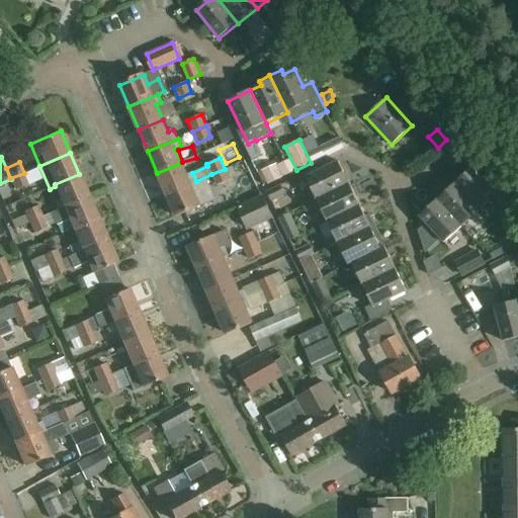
[(307,177),(314,192),(305,196),(309,204),(350,183),(339,162),(307,177)]
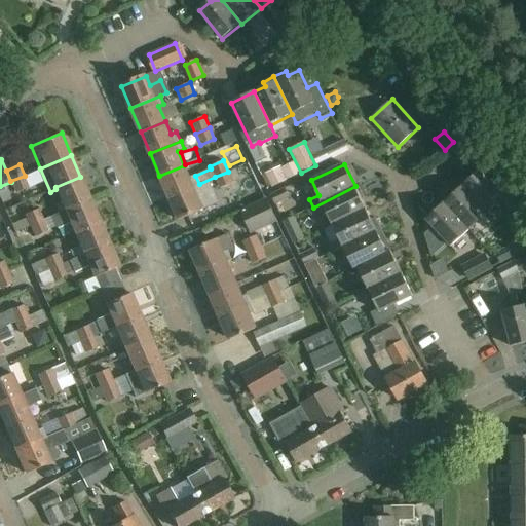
[(189,178),(184,165),(159,176),(168,197),(199,185),(199,184),(195,176),(189,178)]
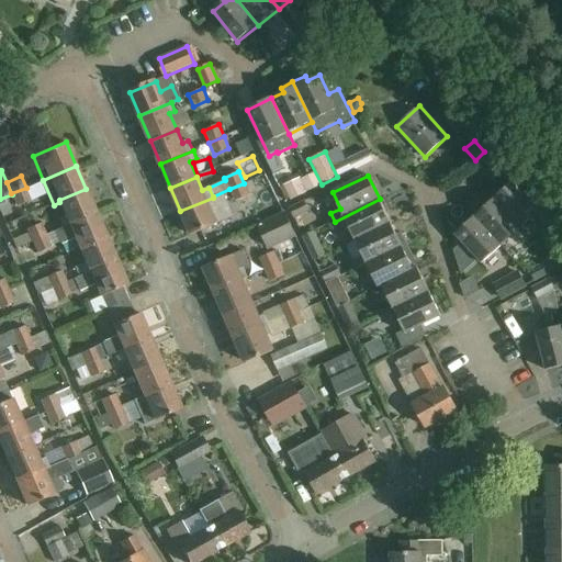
[(300,178),(283,186),(290,201),(306,192),(300,178)]
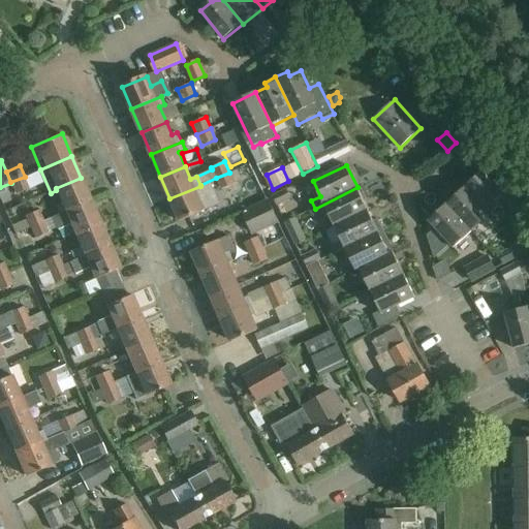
[(466,187),(492,214),(510,197),(485,169),(466,187)]
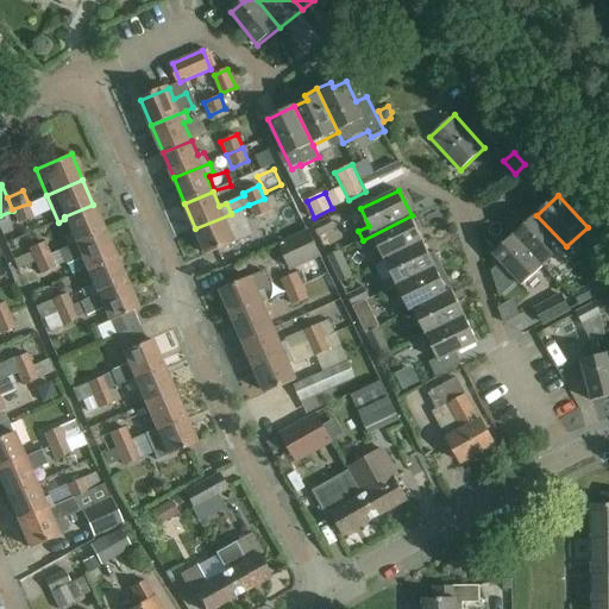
[(264,199),(249,205),(255,218),(270,211),(264,199)]
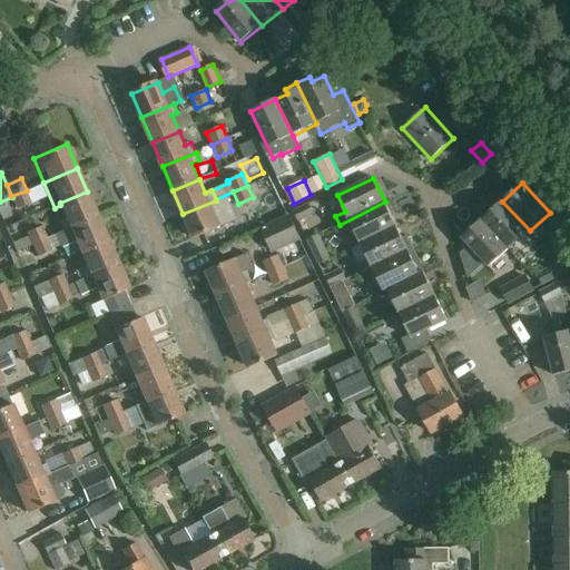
[(11,196),(12,197),(17,208),(32,203),(27,190),(11,196)]
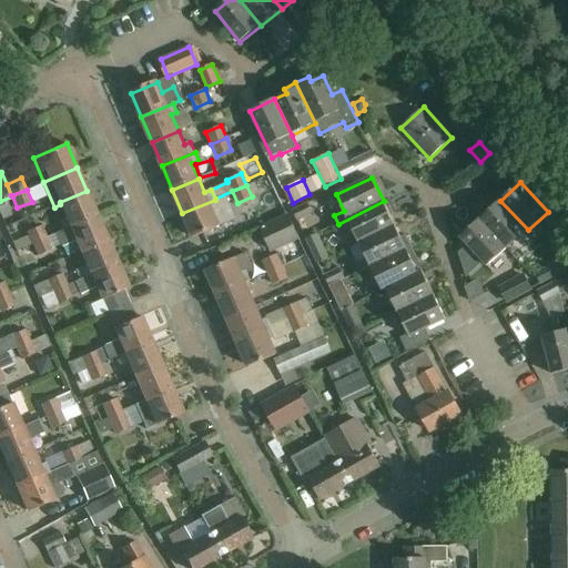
[(97,215),(87,191),(60,202),(60,204),(67,217),(61,221),(64,229),(97,215)]
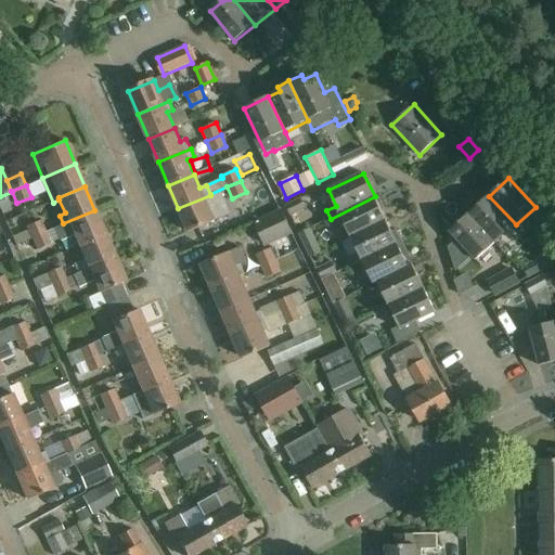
[(214,203),(210,195),(178,208),(189,232),(214,221),(208,206),(214,203)]
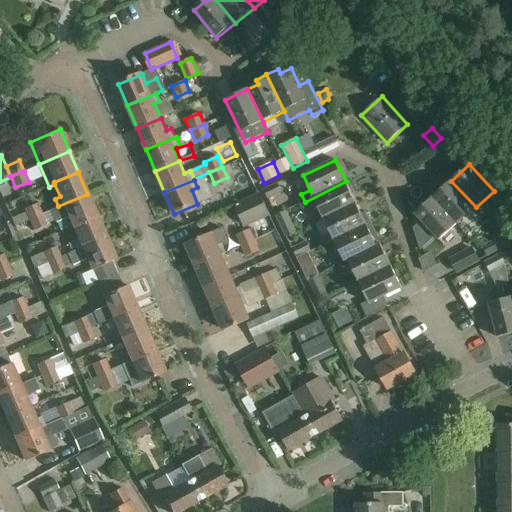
[(356,203),(346,181),(305,202),(309,210),(317,206),(324,219),(356,203)]
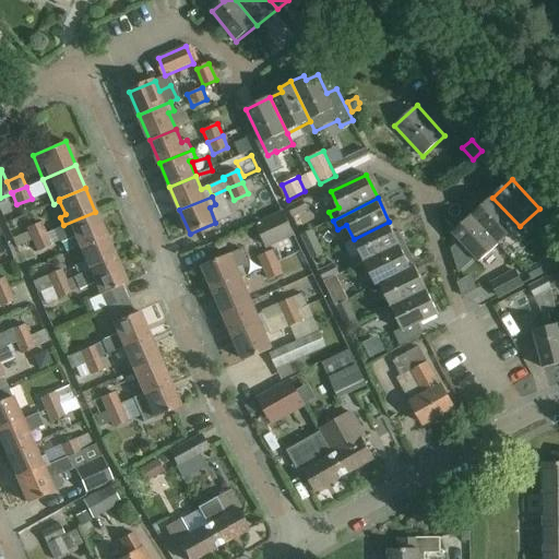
[(520,226),(492,198),(474,214),(500,244),(520,226)]
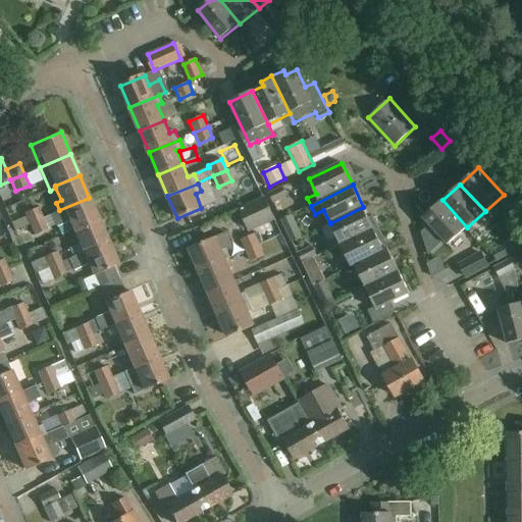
[(268,194),(273,202),(288,195),(283,186),(268,194)]
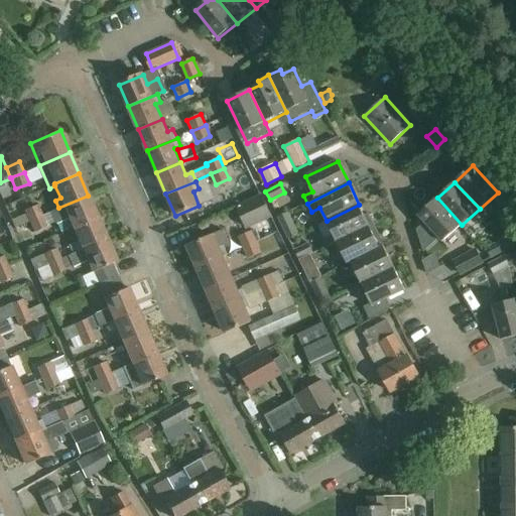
[(88,196),(58,208),(50,212),(55,224),(69,218),(73,228),(97,217),(88,196)]
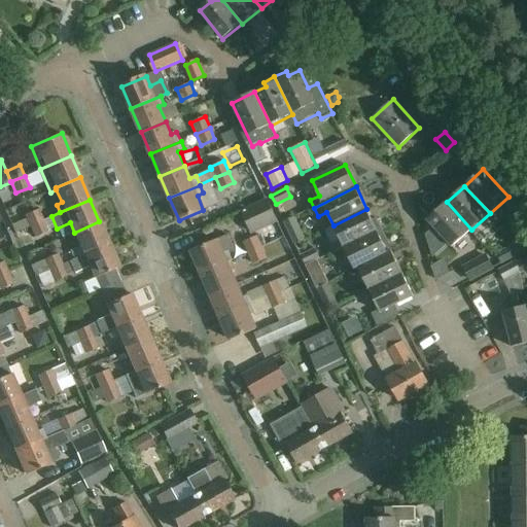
[(252,233),(277,221),(266,200),(242,211),(252,233)]
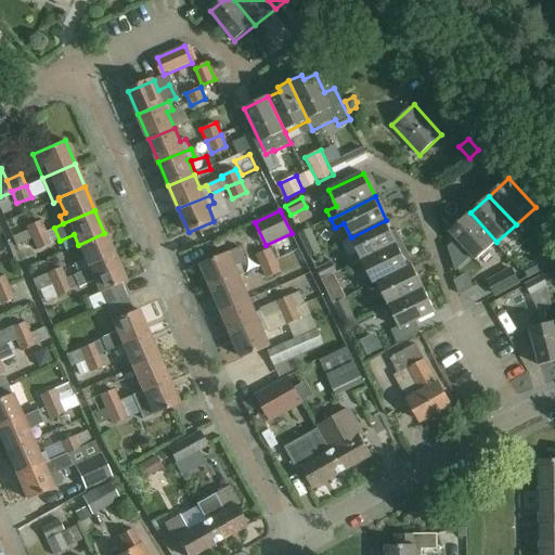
[(497,242),(470,213),(450,231),(477,260),(497,242)]
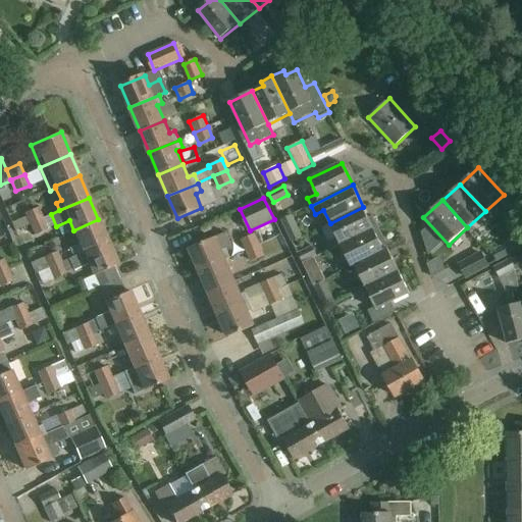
[(30,223),(43,217),(39,207),(24,212),(30,223)]
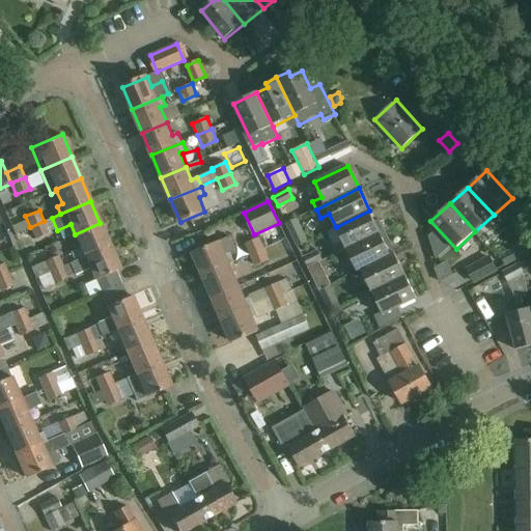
[(336,227),(346,250),(385,230),(380,219),(375,222),(369,211),(336,227)]
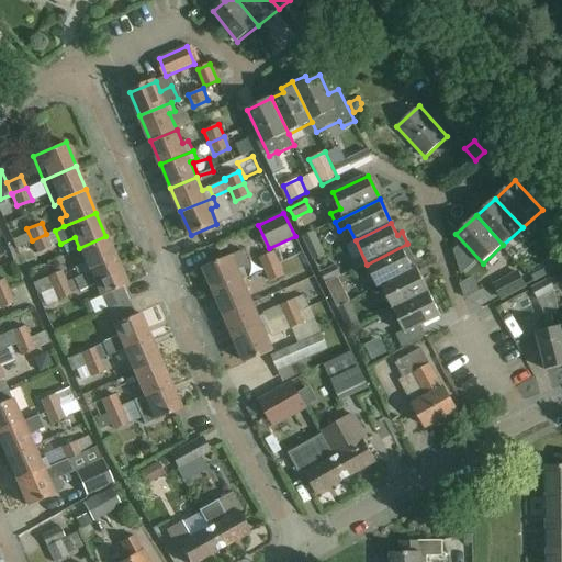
[(327,255),(315,232),(304,237),(316,260),(327,255)]
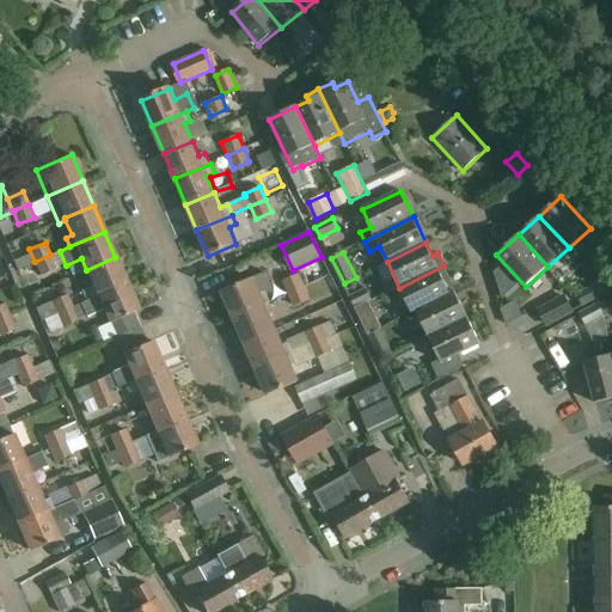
[(50,255),(35,262),(40,274),(55,267),(50,255)]
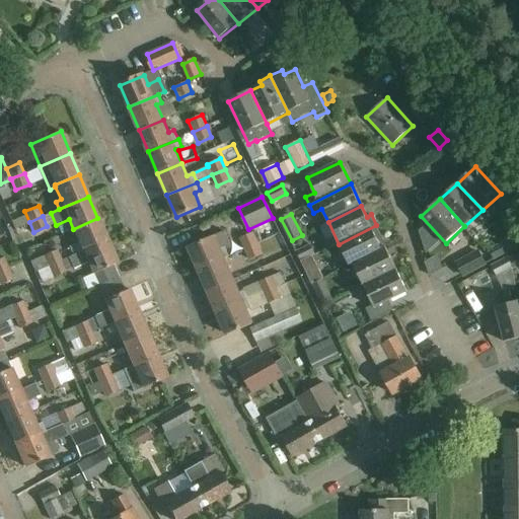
[(107,240),(97,218),(73,229),(79,242),(73,245),(77,253),(107,240)]
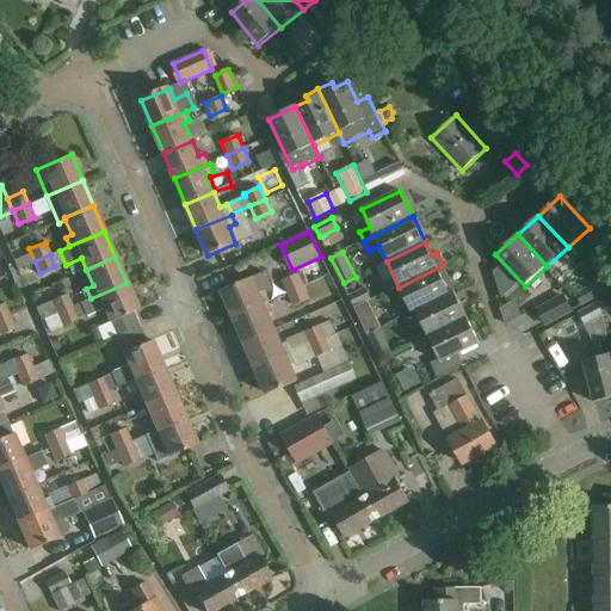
[(443,265),(399,288),(412,313),(415,310),(450,294),(446,285),(451,283),(443,265)]
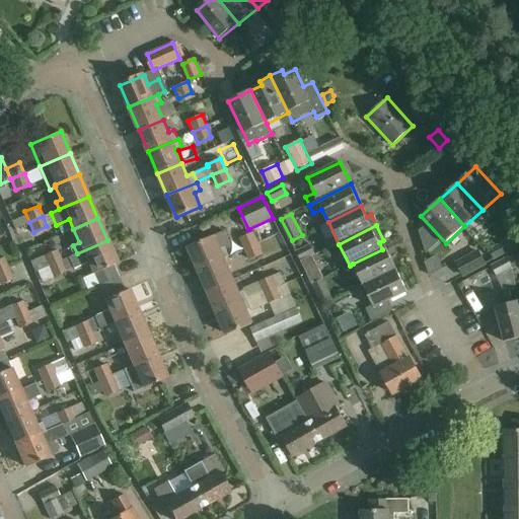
[(225,231),(213,237),(189,247),(199,270),(222,260),(223,260),(229,257),(226,249),(232,246),(225,231)]
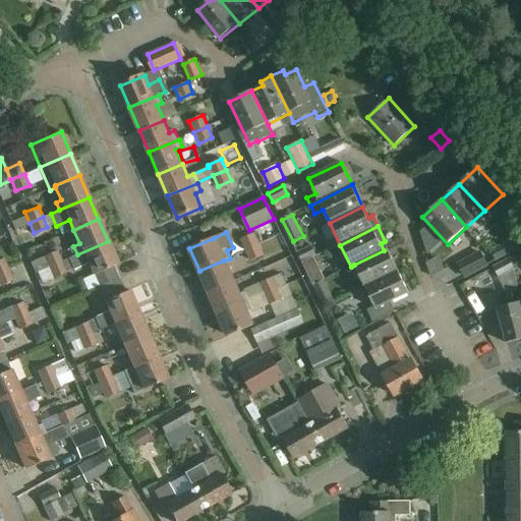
[(253,233),(240,239),(245,250),(258,244),(253,233)]
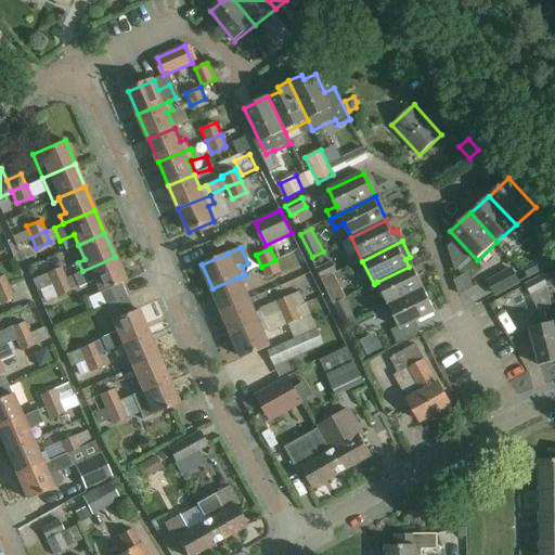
[(266,279),(280,272),(305,261),(299,249),(275,260),(261,267),(266,279)]
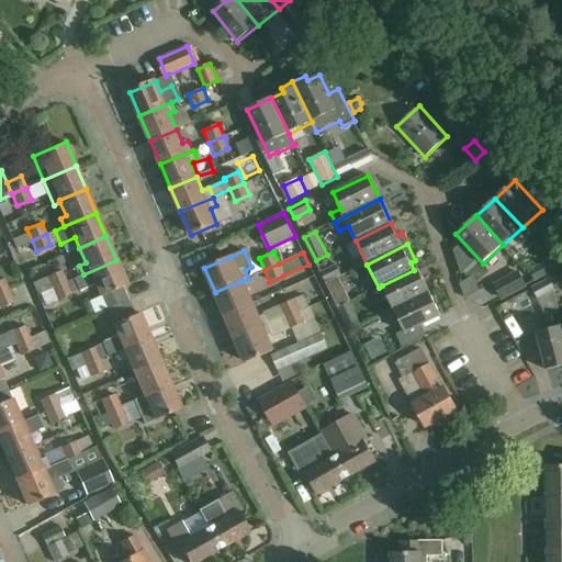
[(128,302),(122,287),(126,284),(116,260),(83,274),(74,279),(78,291),(94,284),(107,311),(128,302)]
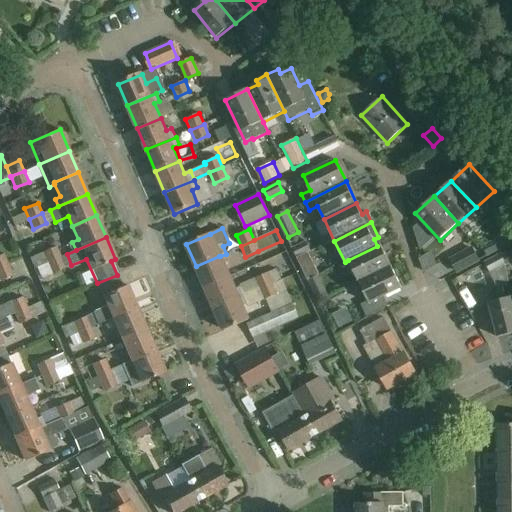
[(482,246),(487,256),(498,250),(493,240),(482,246)]
